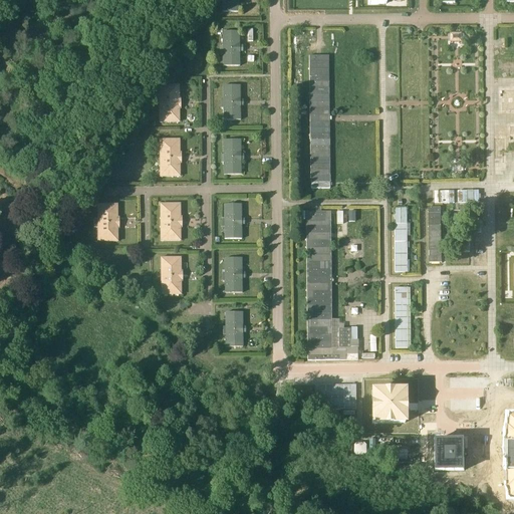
[(239,0),(219,0),(219,1),(222,1),(223,13),(240,12),(239,0)]
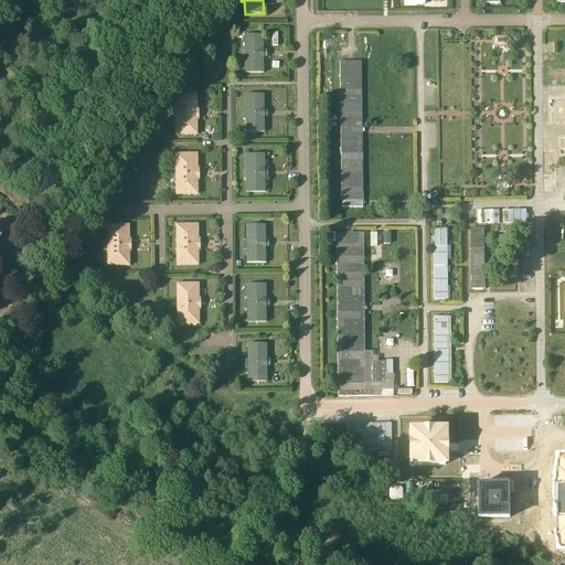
[(267,51),(264,51),(263,35),(244,36),(245,52),(242,52),(242,61),(245,61),(245,74),(264,74),(264,59),(267,59),(267,51)]
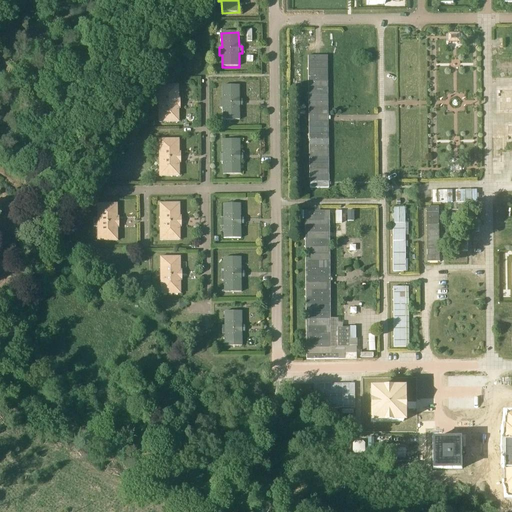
[(327,56),(308,57),(309,182),(309,189),(328,189),(328,182),(329,182),(327,56)]
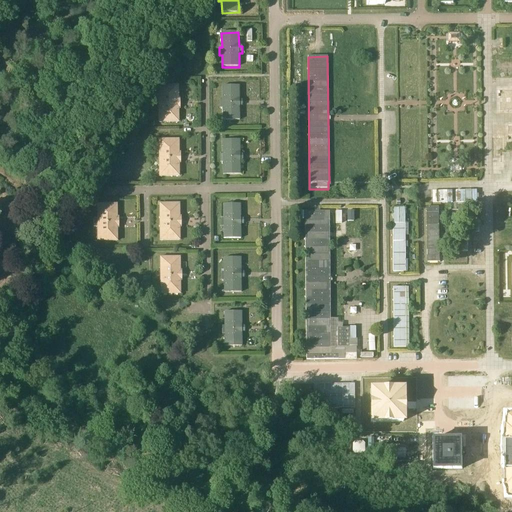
[(180,98),(179,98),(179,85),(158,86),(158,123),(179,123),(179,110),(180,110),(180,98)]
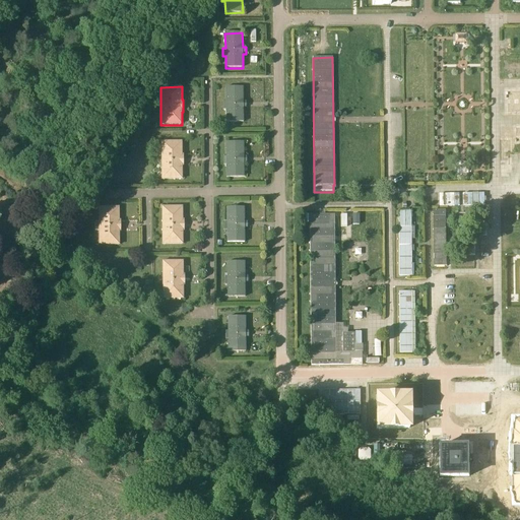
[(243,109),(247,108),(247,102),(243,102),(243,87),(225,87),(225,103),(222,103),(222,111),(225,111),(226,123),(244,122),(243,109)]
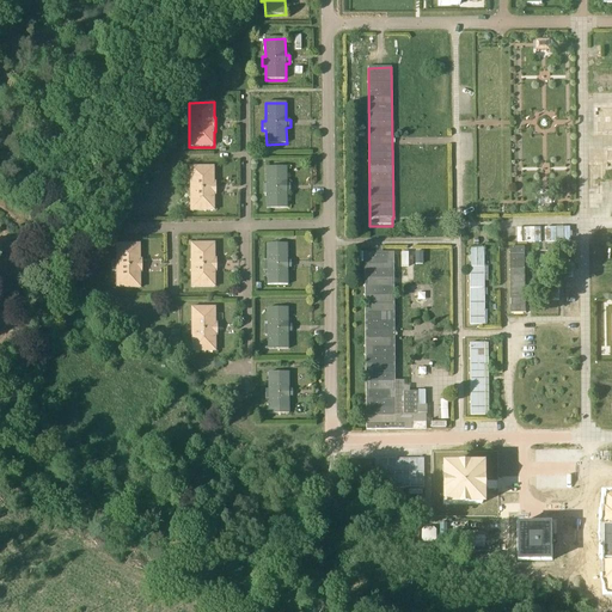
[(214,166),(189,167),(189,212),(214,212),(214,196),(215,196),(215,183),(214,183),(214,166)]
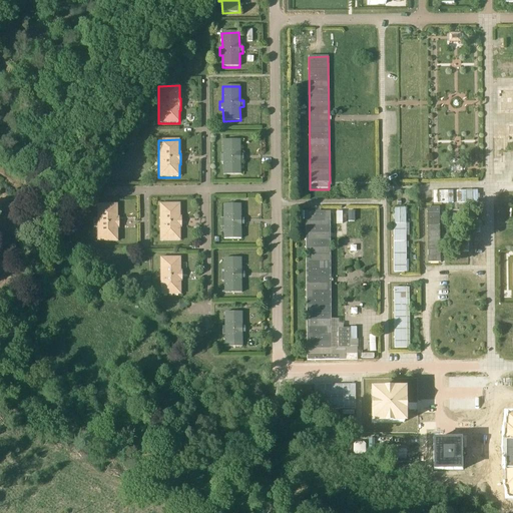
[(239,140),(222,141),(222,155),(219,155),(220,163),(222,163),(223,175),(240,175),(240,161),(243,161),(243,154),(240,154),(239,140)]
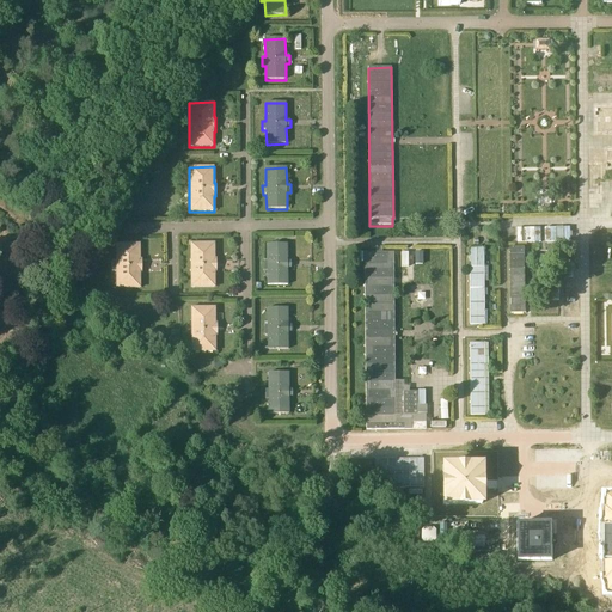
[(518,243),(542,242),(542,227),(516,228),(518,243)]
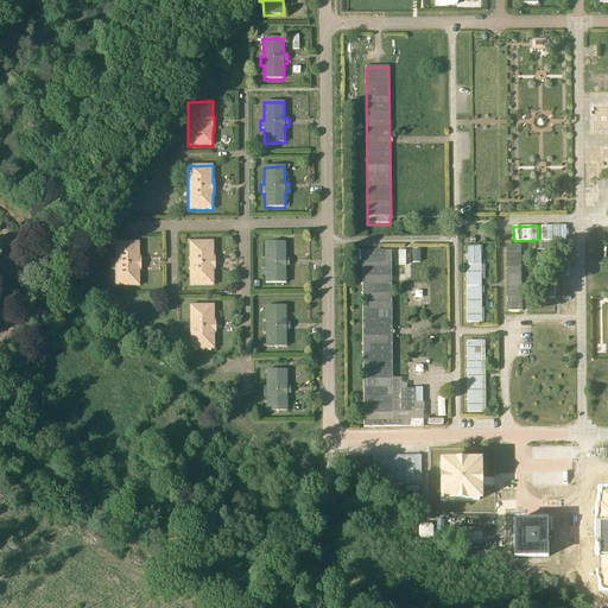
[(570,239),(570,226),(542,226),(542,240),(570,239)]
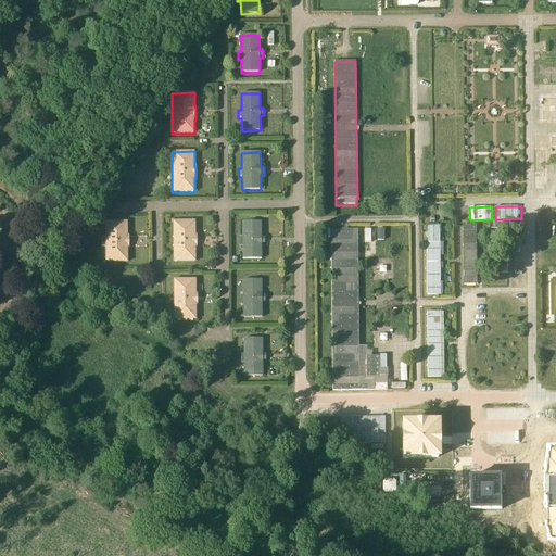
[(197,235),(196,235),(196,220),(173,222),(173,262),(196,262),(196,248),(197,248),(197,235)]
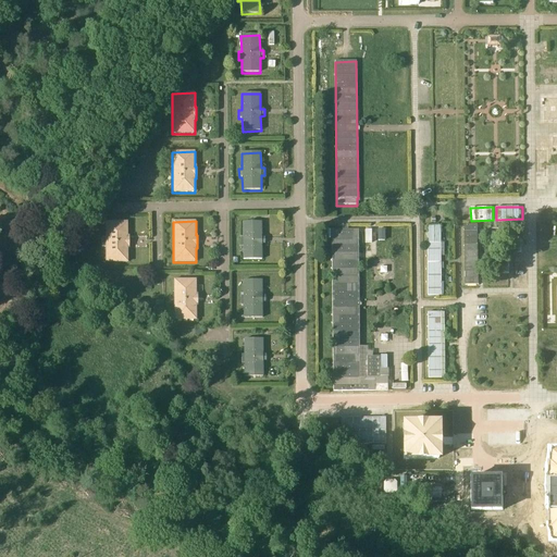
[(128,236),(127,236),(127,222),(104,222),(104,238),(101,238),(101,248),(106,248),(106,263),(128,263),(127,249),(130,249),(128,236)]
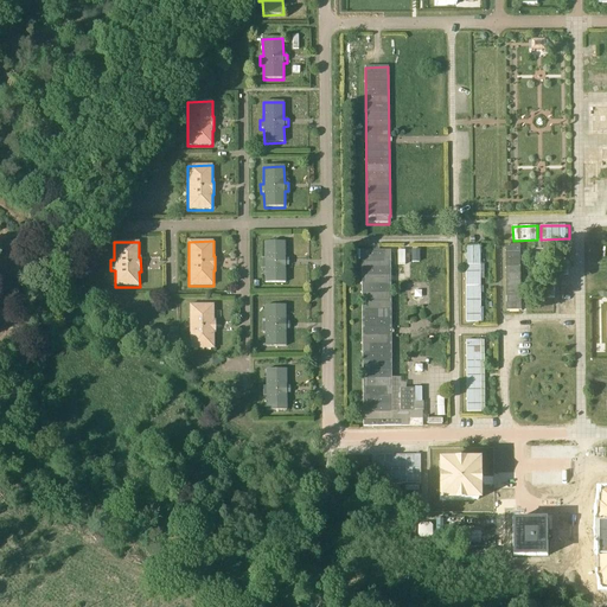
[(285,242),(264,243),(264,260),(261,260),(261,269),(264,269),(266,283),(286,283),(285,267),(289,267),(289,259),(285,259),(285,242)]
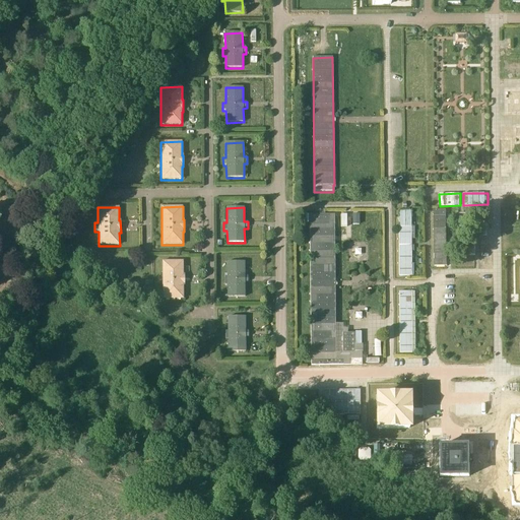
[(446,210),(434,210),(435,266),(447,266),(446,210)]
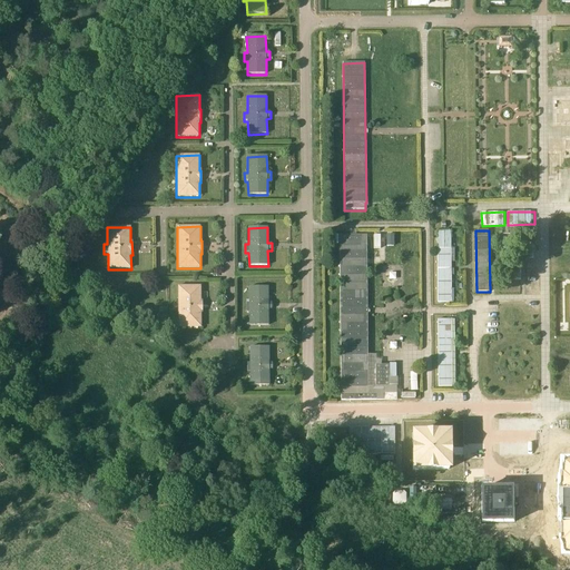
[(451,232),(436,232),(438,303),(451,303),(451,232)]
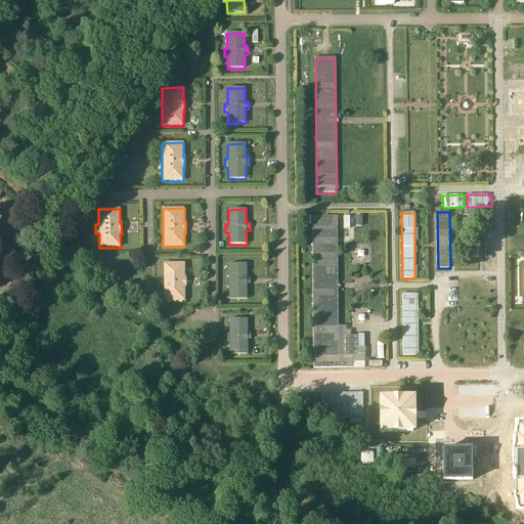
[(321,217),(312,217),(313,368),(364,368),(364,361),(352,362),(352,334),(344,334),(344,357),(338,357),(337,217),(330,217),(330,214),(321,214),(321,217)]
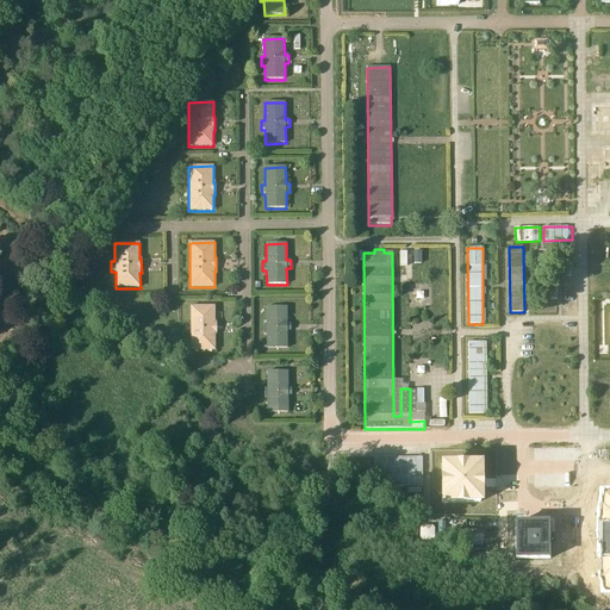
[(216,322),(215,322),(215,306),(190,306),(191,352),(216,352),(215,336),(216,336),(216,322)]
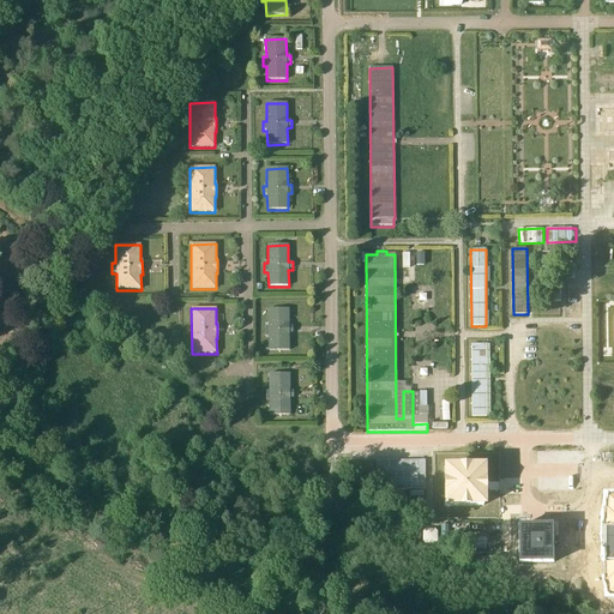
[(288,308),(268,309),(269,326),(265,326),(265,336),(269,336),(269,351),(290,350),(289,333),(294,333),(293,325),(289,326),(288,308)]
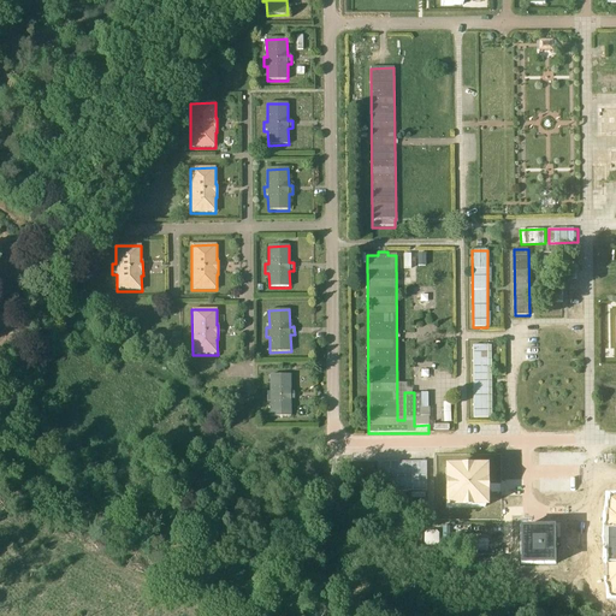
[(487,345),(473,347),(474,418),(489,418),(487,345)]
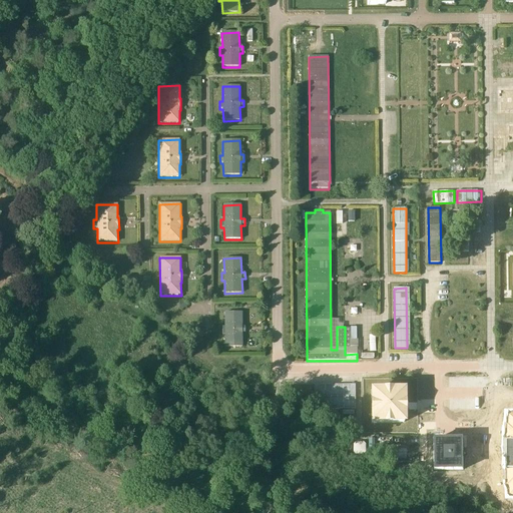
[(245,327),(242,327),(241,312),(224,313),(225,327),(222,328),(222,335),(225,335),(225,348),(242,347),(242,333),(245,333),(245,327)]
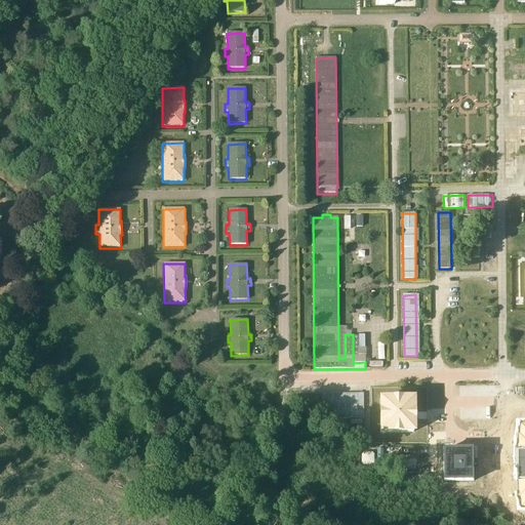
[(410,397),(419,397),(419,419),(426,419),(427,389),(410,389),(410,397)]
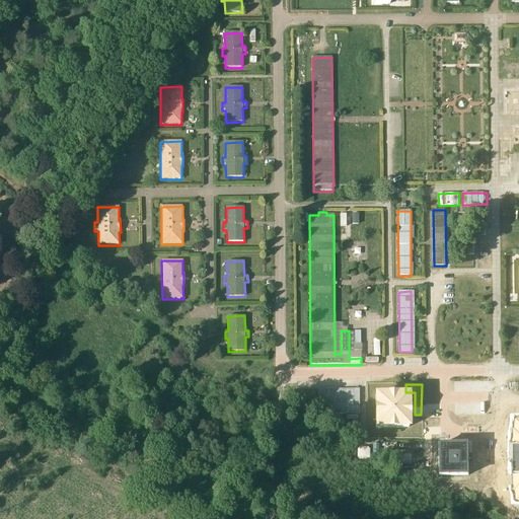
[(323,390),(323,402),(328,402),(328,415),(359,414),(359,389),(323,390)]
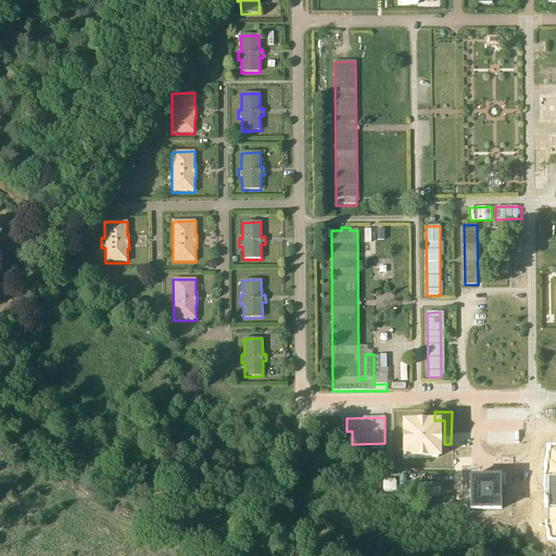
[(437,425),(404,425),(404,458),(437,457),(437,425)]
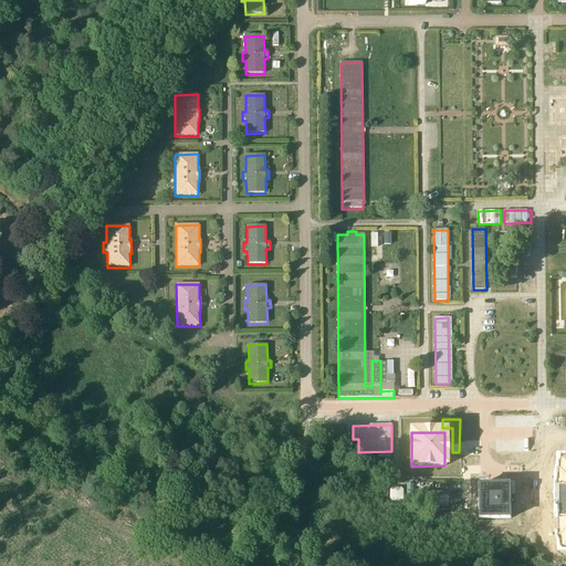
[(510,486),(478,486),(478,519),(510,519),(510,486)]
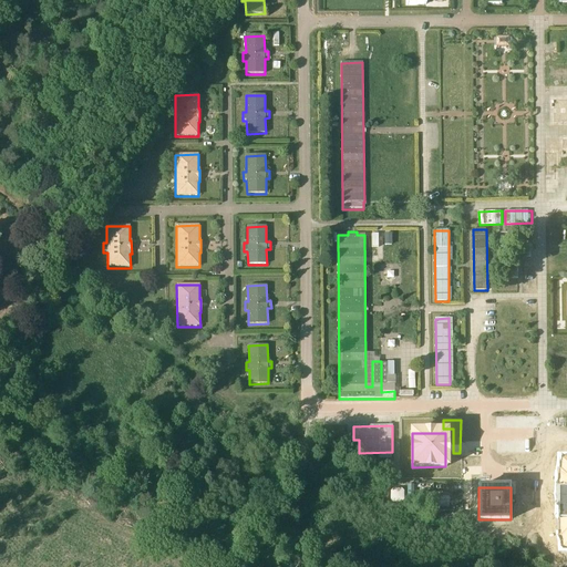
[(450,507),(450,496),(432,495),(432,506),(450,507)]
